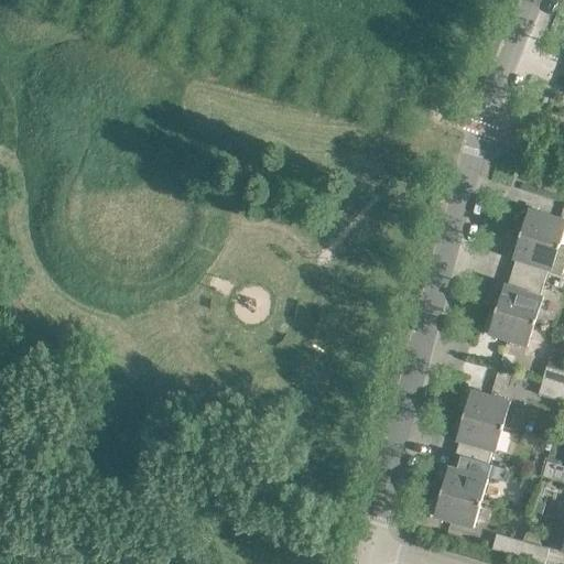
[(563,219),(529,208),(521,234),(560,246),(563,232),(563,219)]
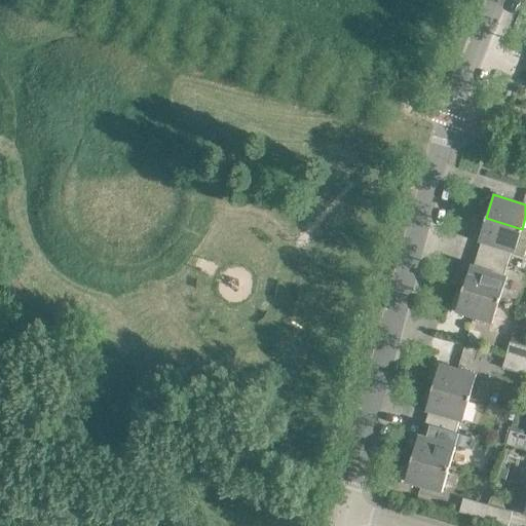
[(522,229),(486,218),(478,240),(487,243),(483,256),(508,263),(512,252),(515,253),(522,229)]
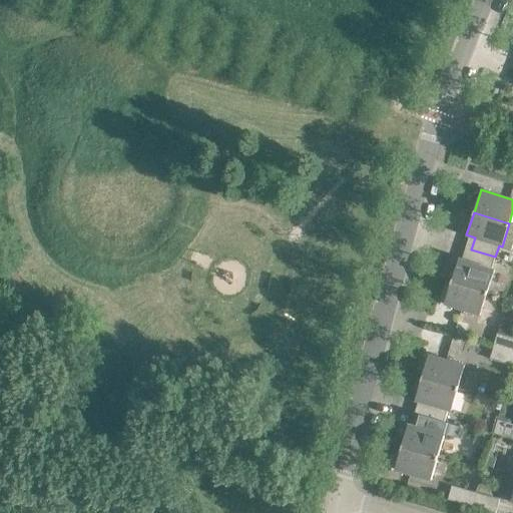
[(495,257),(471,249),(467,261),(459,259),(452,281),(487,293),(494,270),(491,269),(495,257)]
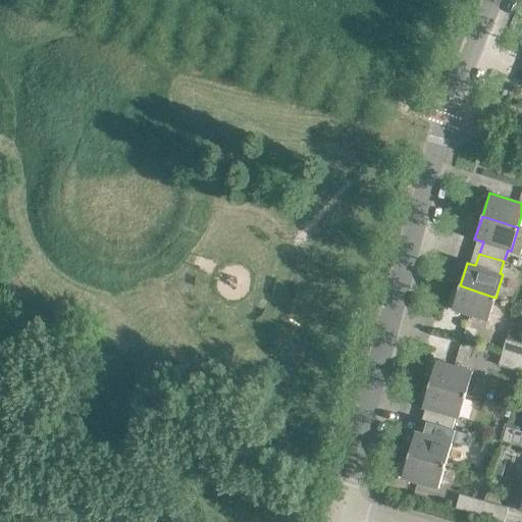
[(496,298),(460,285),(452,309),(488,320),(496,298)]
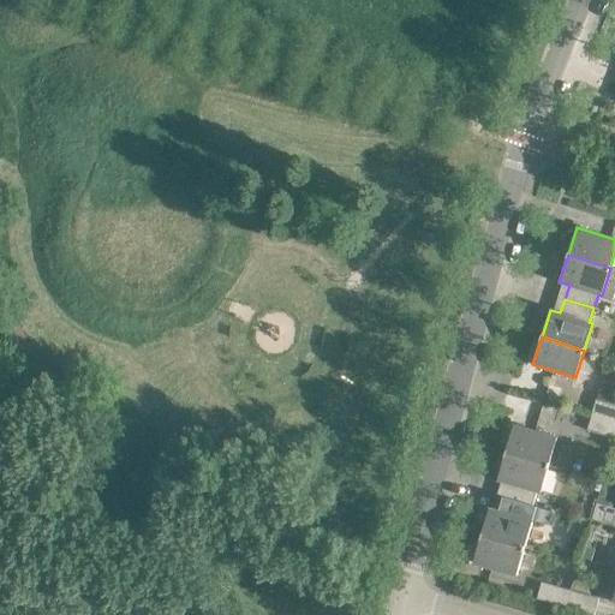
[(614,405),(596,400),(592,415),(614,422),(614,405)]
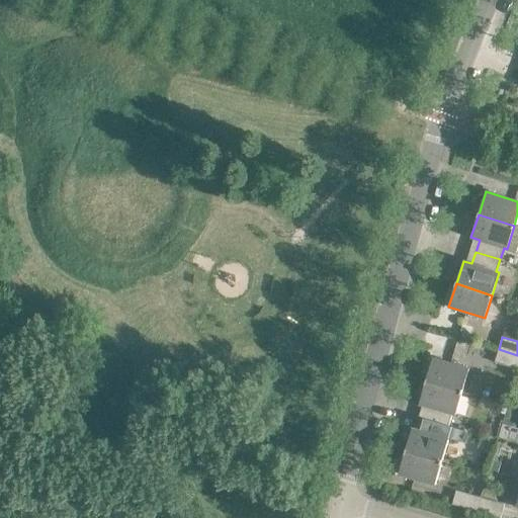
[(517,355),(499,349),(495,362),(517,368),(517,355)]
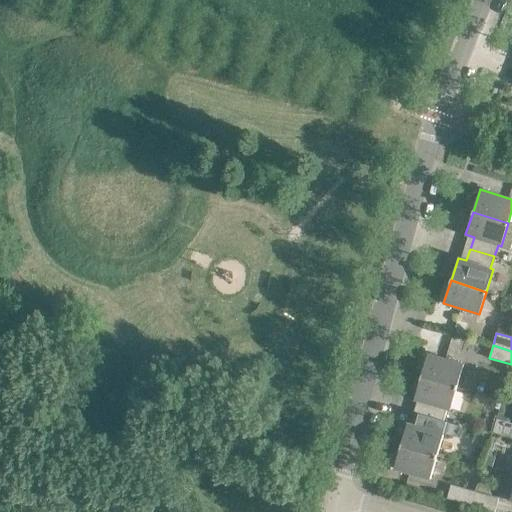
[(428,354),(421,376),(457,387),(463,364),(428,354)]
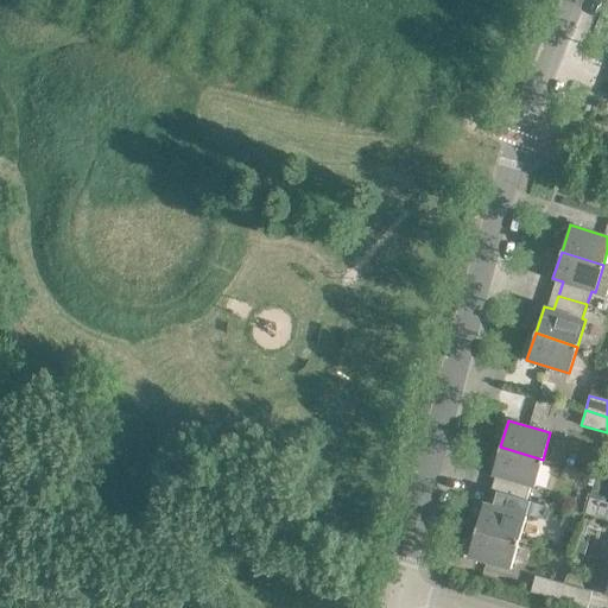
[(543,460),(500,447),(492,474),(501,477),(498,491),(526,500),(531,486),(534,487),(543,460)]
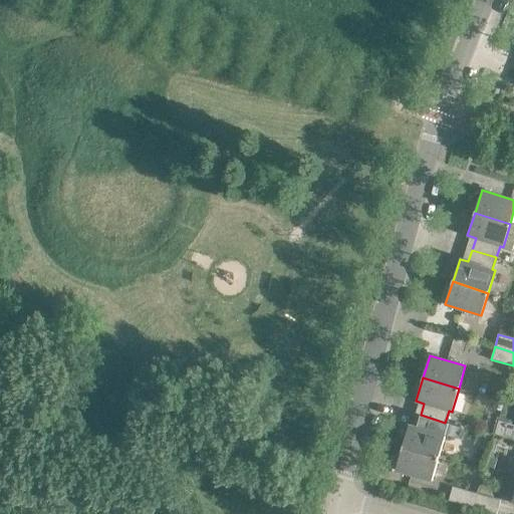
[(496,400),(493,409),(500,411),(503,402),(496,400)]
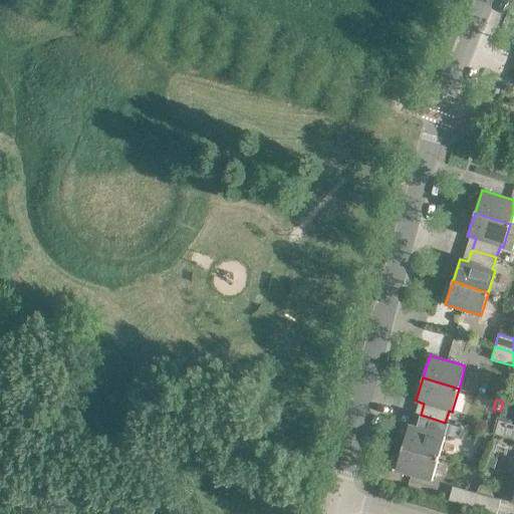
[(445,423),(421,415),(418,427),(410,425),(403,447),(439,458),(445,435),(442,434),(445,423)]
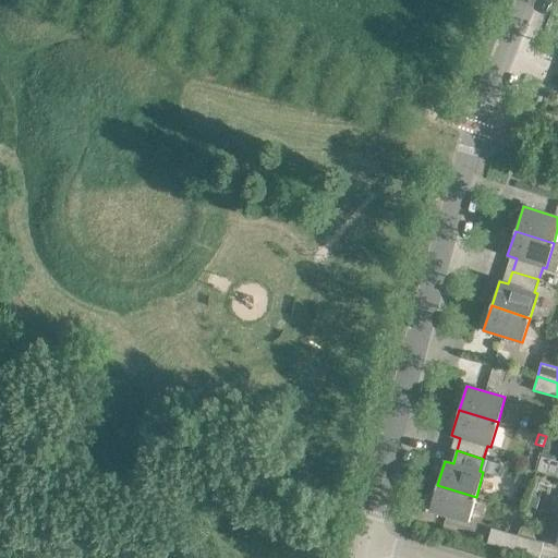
[(476,497),(437,485),(429,510),(469,522),(476,497)]
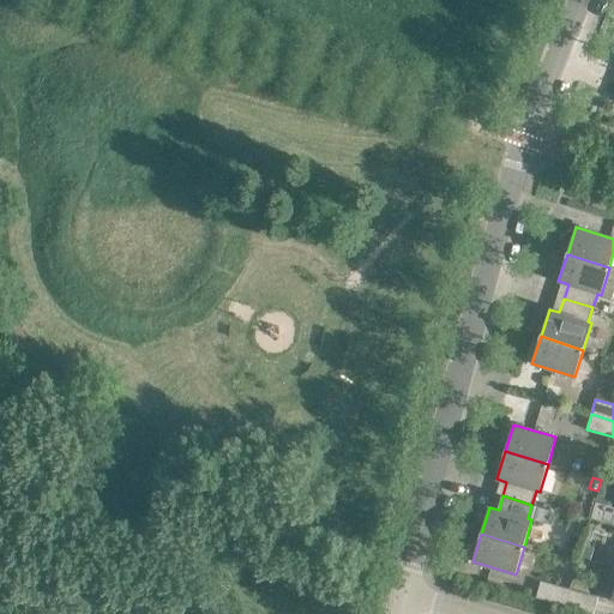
[(541,582),(536,597),(565,606),(570,589),(541,582)]
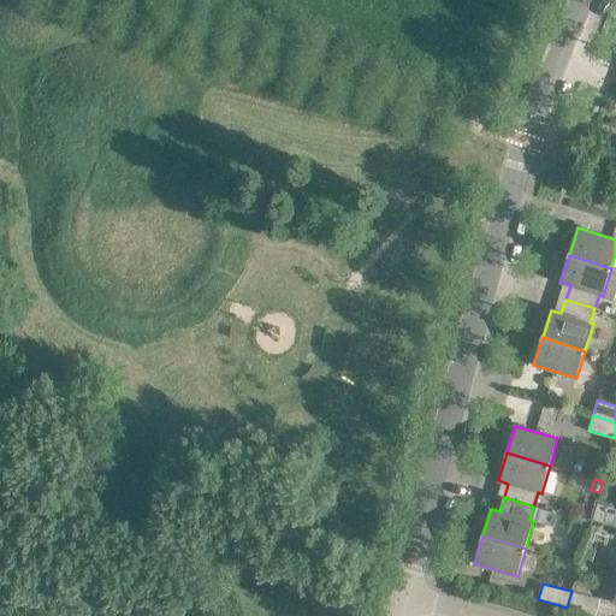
[(599,599),(572,591),(567,608),(596,615),(599,599)]
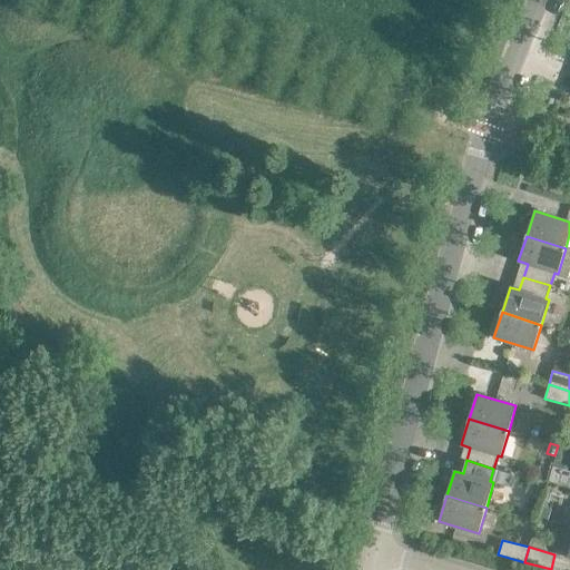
All buildings are outlined.
